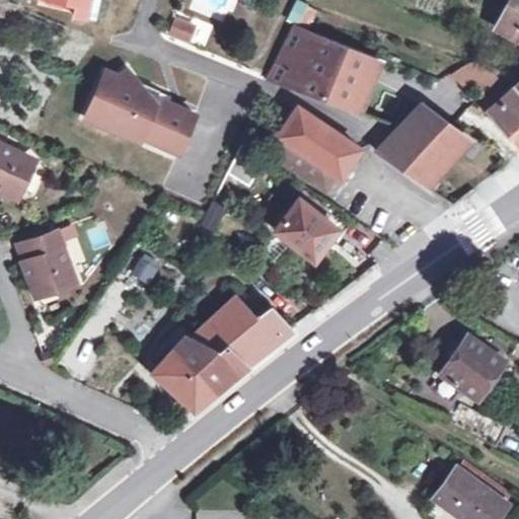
[(95,0),(77,0),(77,5),(75,13),(92,16),(95,0)]
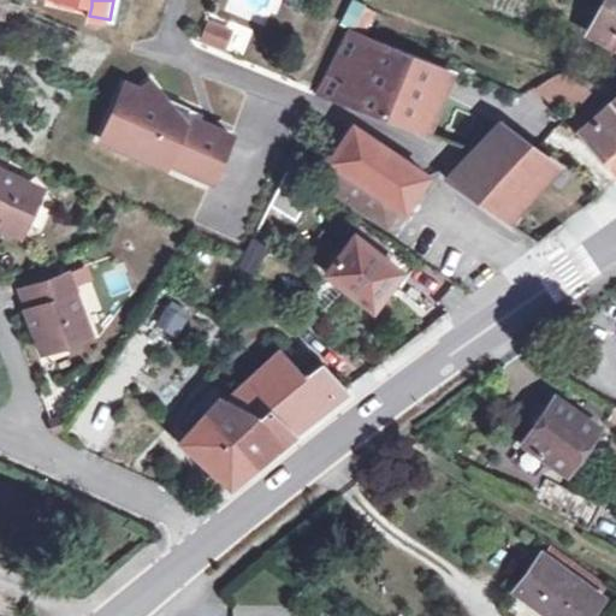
[(615,0),(605,0),(603,5),(615,11),(615,0)]
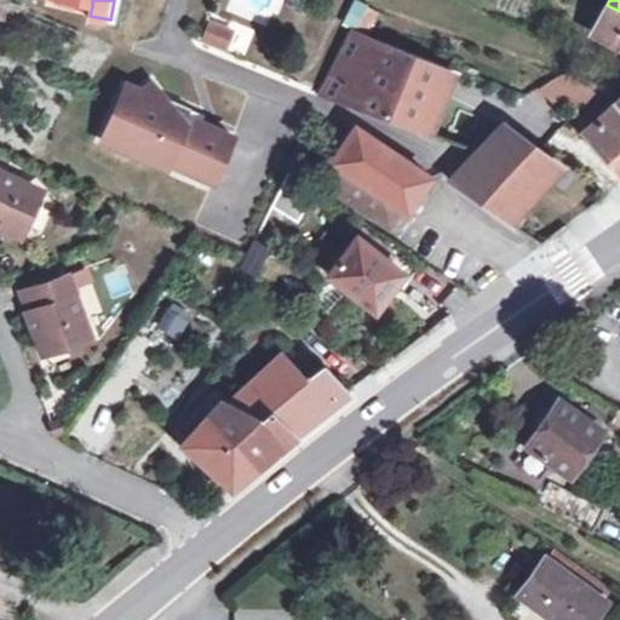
[(619,102),(615,107),(619,113),(619,11),(607,5),(593,33),(619,46),(619,102)]
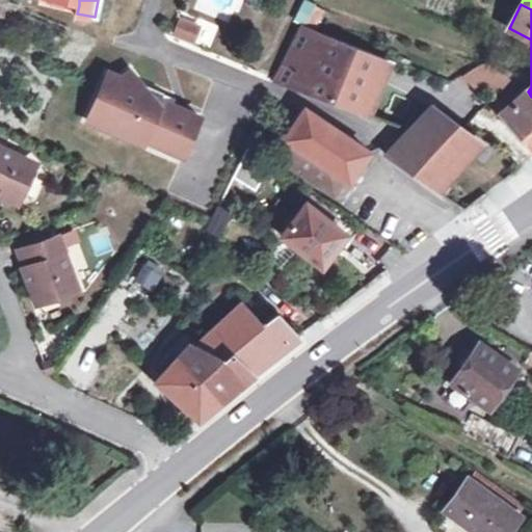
[(322,10),(312,6),(302,25),(315,29),(322,10)]
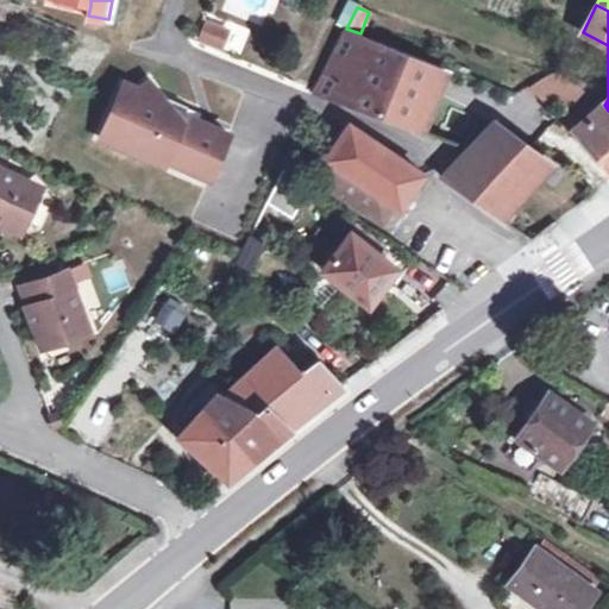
[(228,30),(205,22),(199,39),(221,48),(228,30)]
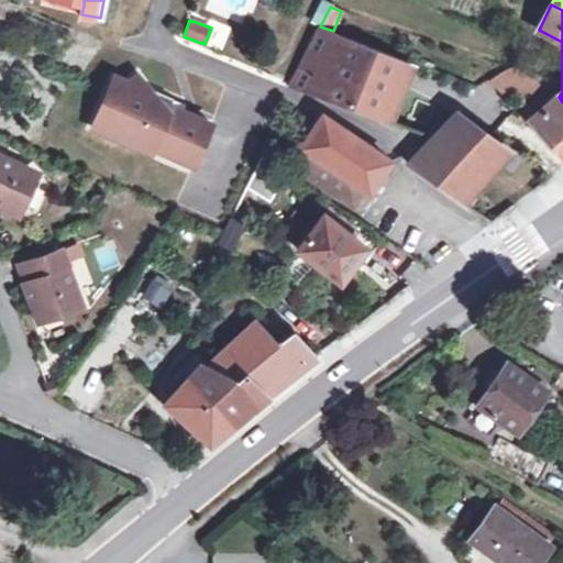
[(407,62),(333,31),(320,26),(316,24),(287,86),(290,88),(383,121),(407,62)]
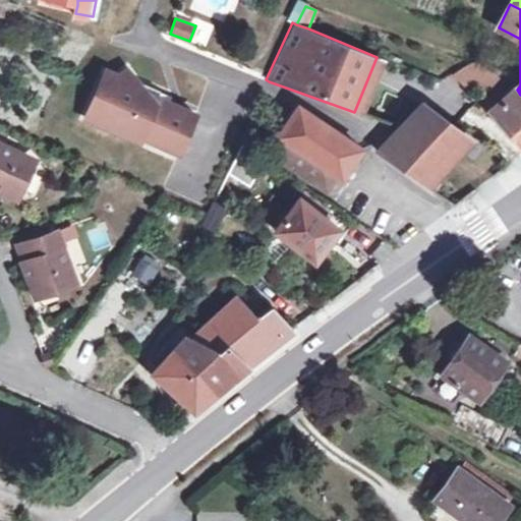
[(475,62),(455,73),(468,88),(479,79),(491,90),(503,80),(475,62)]
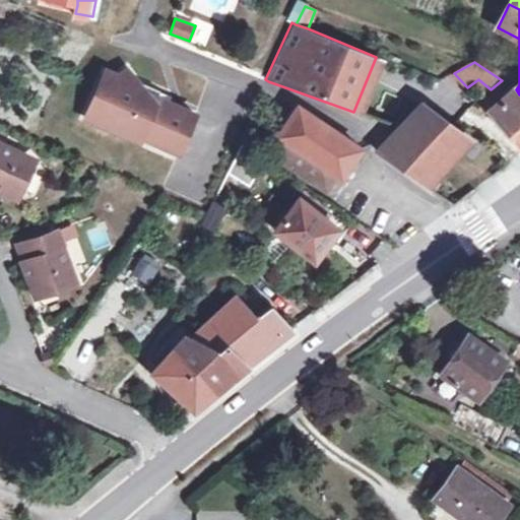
[(141,136),(179,151),(194,115),(156,98),(155,101),(147,98),(126,69),(118,75),(96,91),(107,105),(98,124),(139,141),(141,136)]
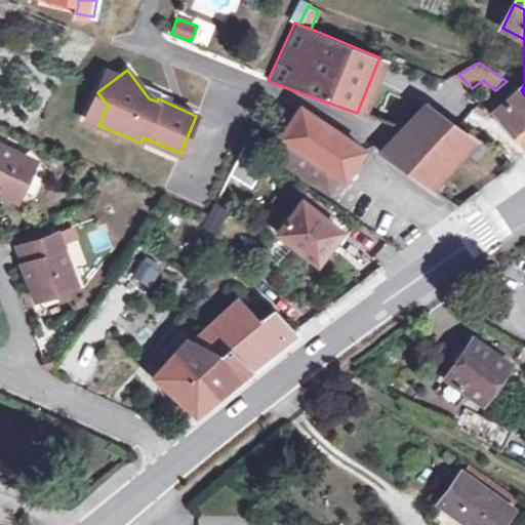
[(85,119),(98,125),(108,106),(97,92),(119,76),(106,71),(85,119)]
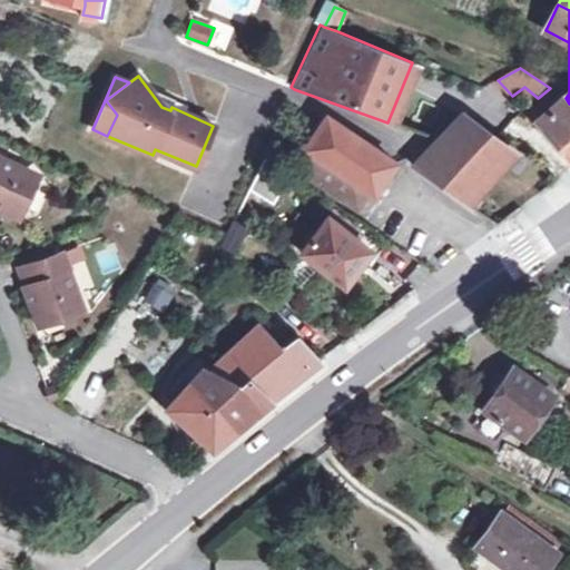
[(538,124),(569,160),(569,104),(566,98),(538,124)]
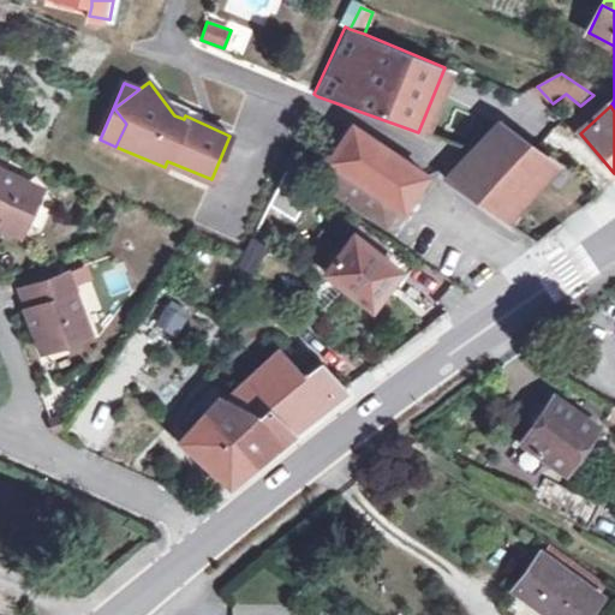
[(557,186),(573,171),(549,154),(547,157),(497,121),(447,178),(497,213),(536,171),(557,186)]
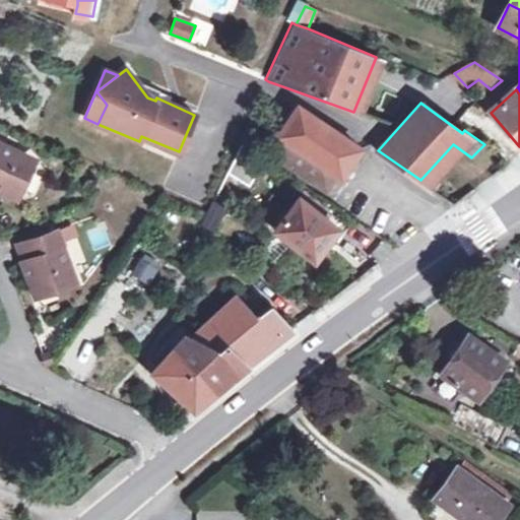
[(332,129),(298,107),(278,135),(275,133),(263,152),(327,195),(339,177),(342,179),(361,149),(332,129)]
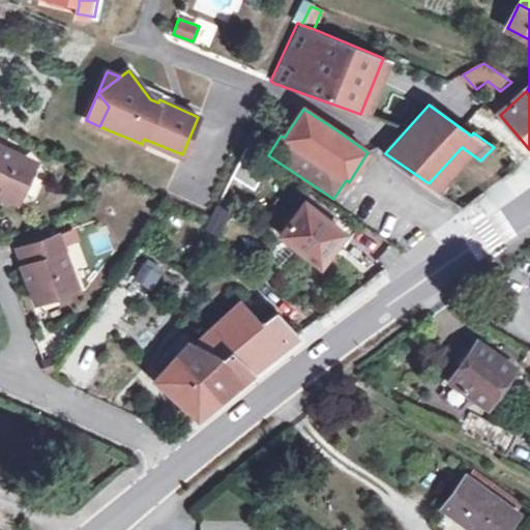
[(33,163),(0,147),(0,193),(16,200),(33,163)]
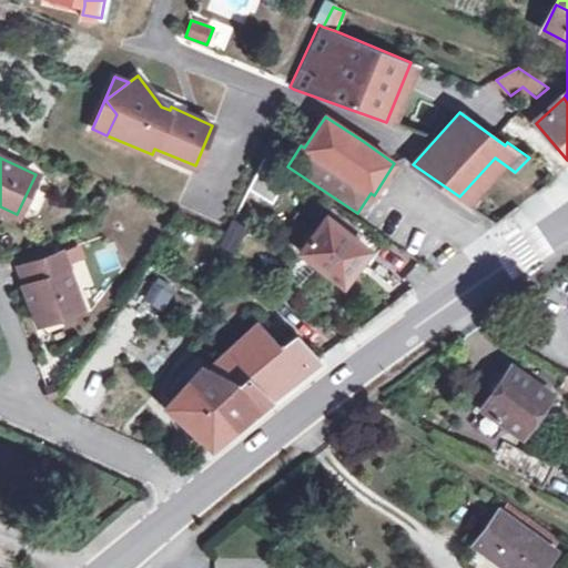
[(249,221),(275,165),(264,158),(235,214),(249,221)]
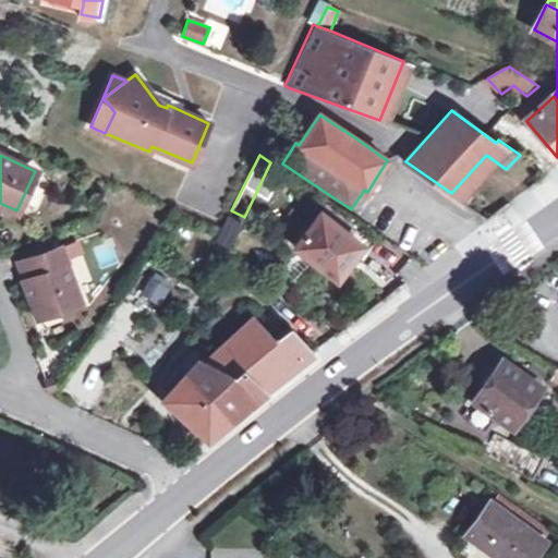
[(352,226),(327,206),(295,246),(337,278),(362,245),(347,233),(352,226)]
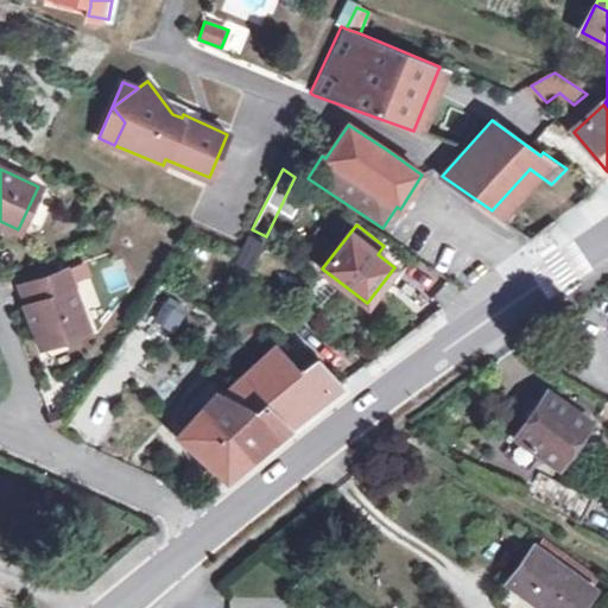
[(264,242),(249,234),(242,249),(235,263),(249,270),(254,261),(264,242)]
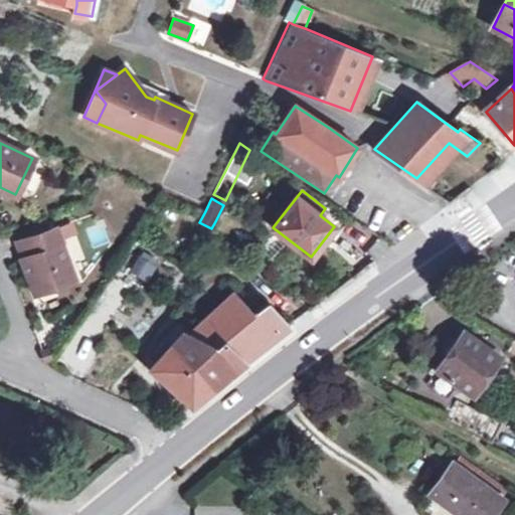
[(54,229),(16,242),(35,292),(44,289),(61,283),(72,278),(54,229)]
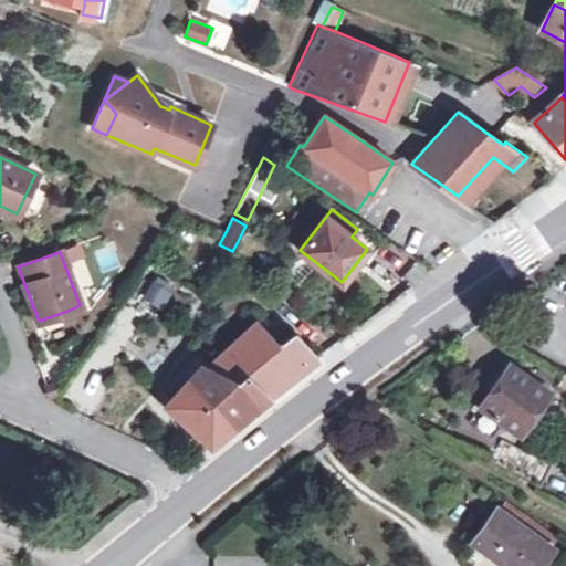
[(140,301),(160,313),(173,292),(153,281),(140,301)]
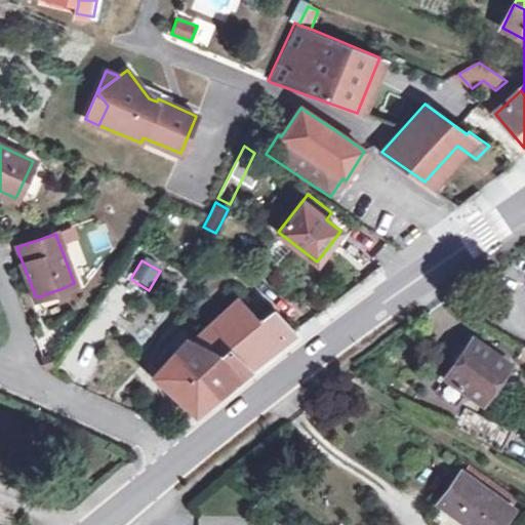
[(57,299),(63,288),(45,294),(57,299)]
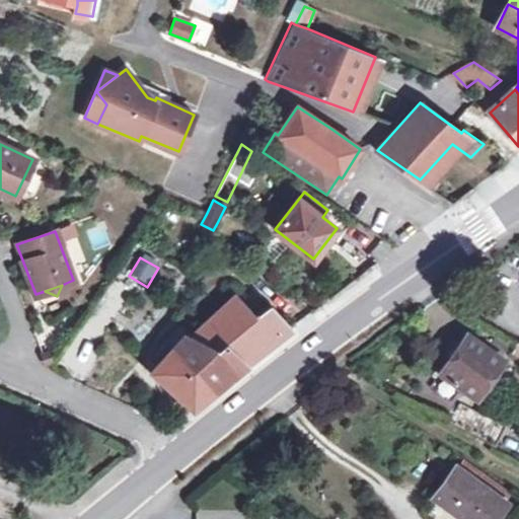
[(159,367),(199,402),(245,365),(262,352),(290,329),(269,306),(255,317),(235,296),(192,337),(188,334),(159,367)]
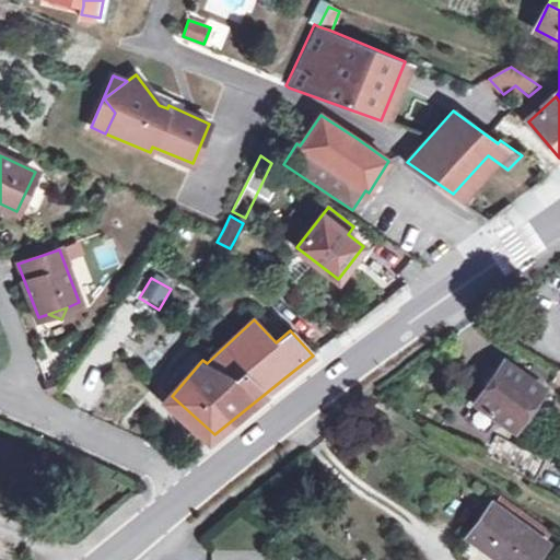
[(502,360),(474,401),(515,430),(544,391),(502,360)]
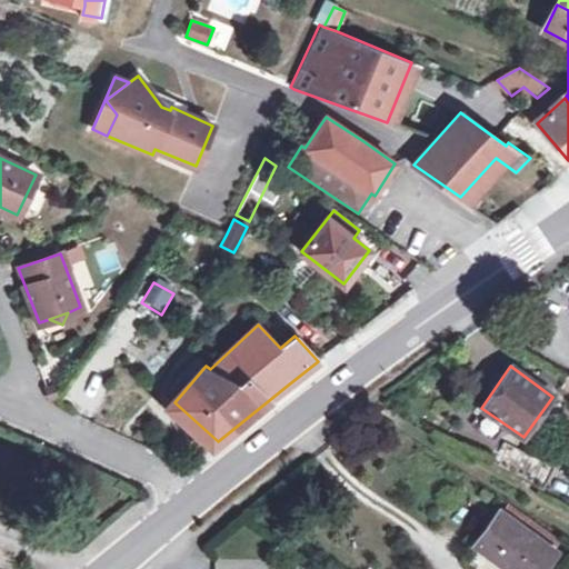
[(53,385),(46,388),(51,401),(59,398),(53,385)]
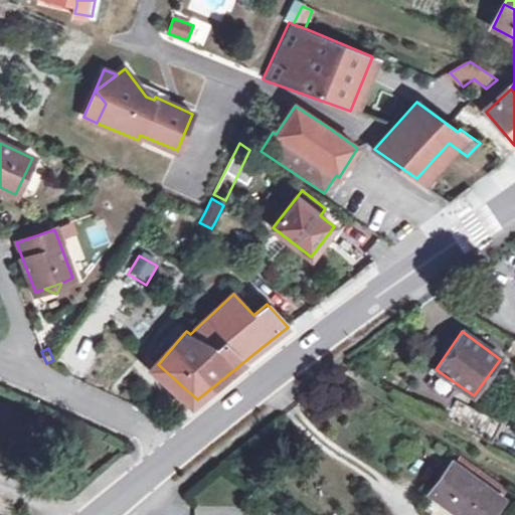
[(456,399),(445,420),(490,443),(500,421),(456,399)]
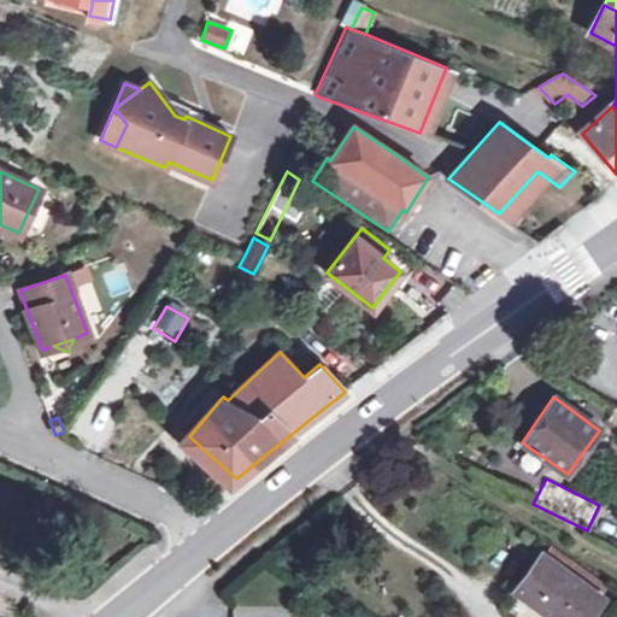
[(551,547),(544,558),(600,598),(607,587),(551,547)]
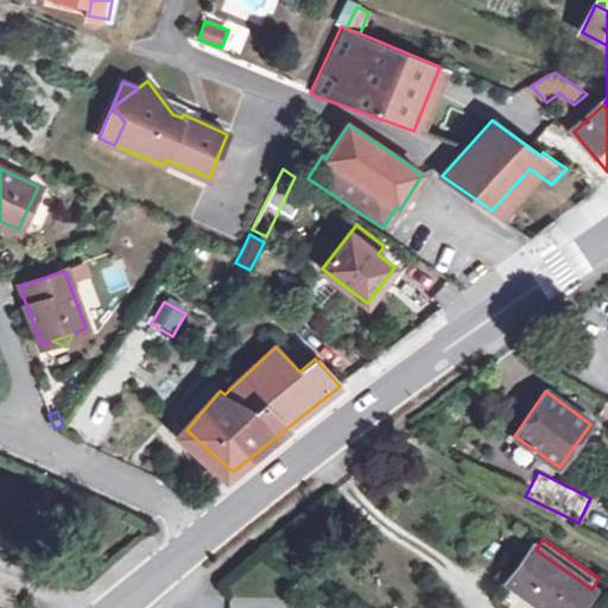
[(533,549),(507,583),(540,607),(577,607),(591,589),(536,550),(533,549)]
